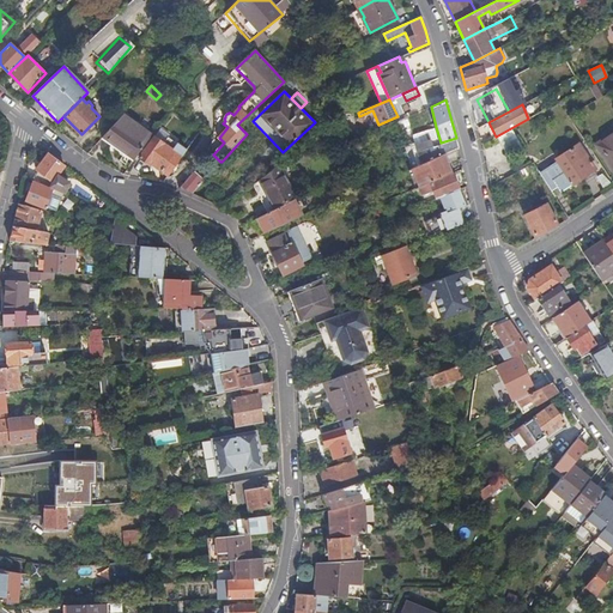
[(152,135),(138,125),(125,114),(103,137),(134,159),(152,135)]
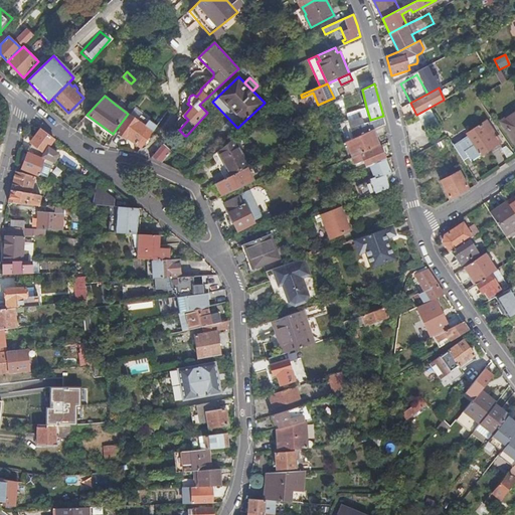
[(120,99),(116,105),(128,114),(132,108),(120,99)]
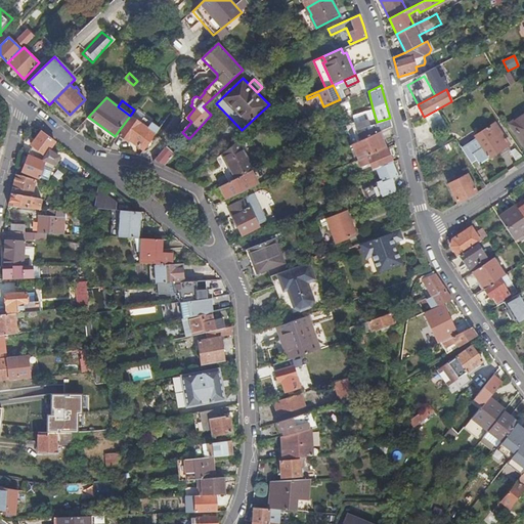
[(418,104),(415,105),(421,119),(424,117),(418,104)]
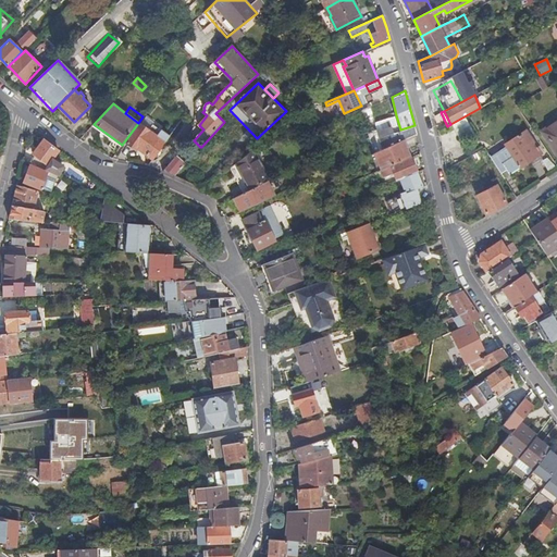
[(392,126),(398,127),(395,115),(387,118),(390,122),(392,126)]
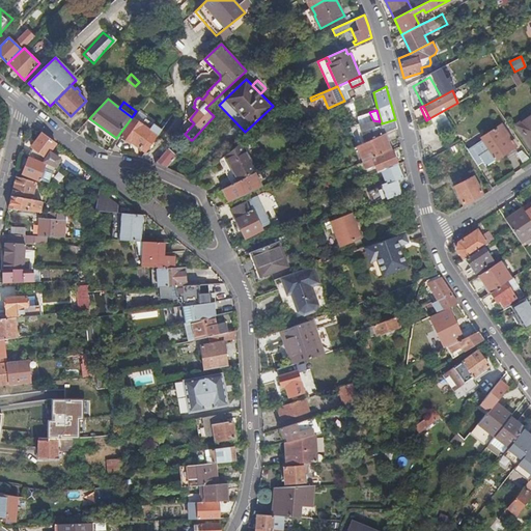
[(530,115),(516,124),(530,147),(530,146),(530,115)]
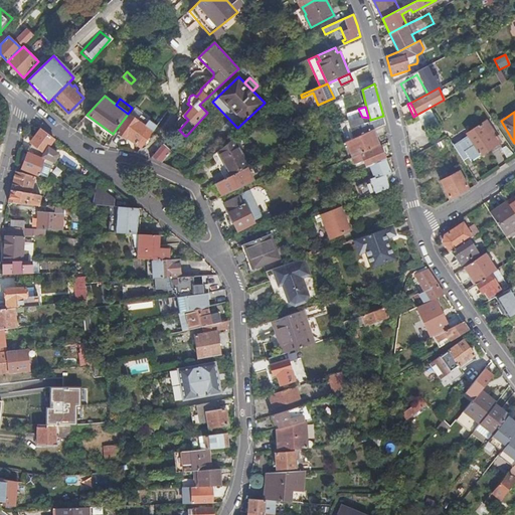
[(128,137),(142,147),(158,126),(142,115),(138,120),(131,115),(118,133),(127,138),(128,137)]
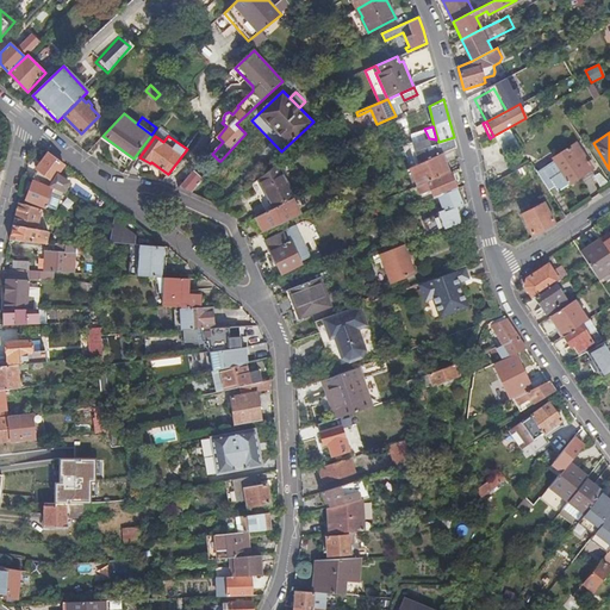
[(431,144),(429,138),(414,144),(419,162),(442,153),(456,145),(454,137),(439,142),(431,144)]
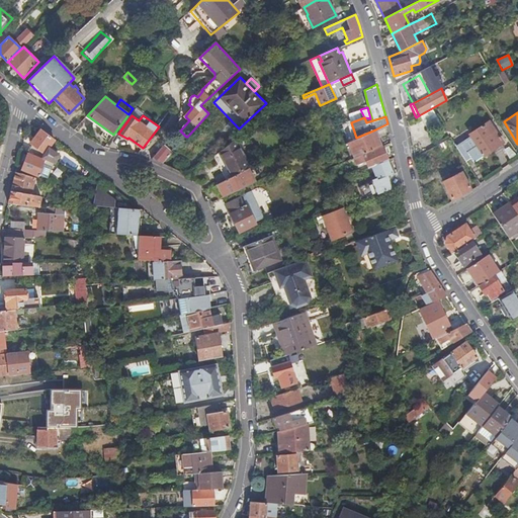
[(490,121),(470,135),(484,155),(490,152),(492,155),(506,146),(490,121)]
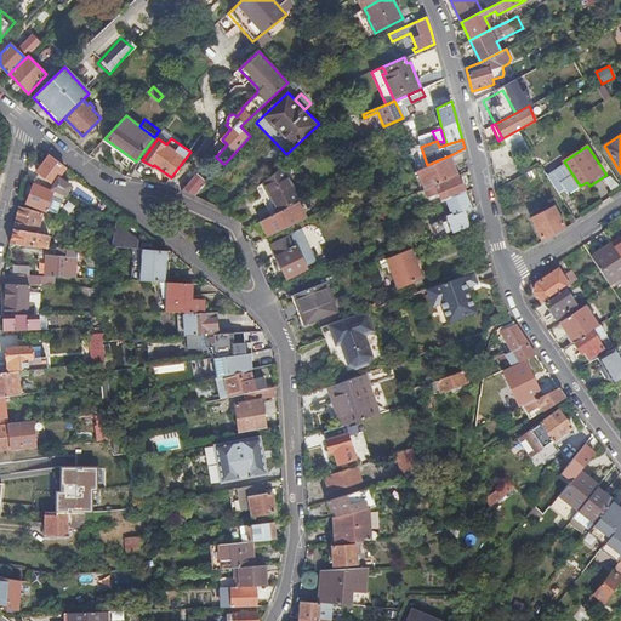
[(51,189),(66,195),(69,186),(58,177),(66,169),(49,155),(36,172),(39,174),(35,182),(35,184),(51,191),(51,189)]
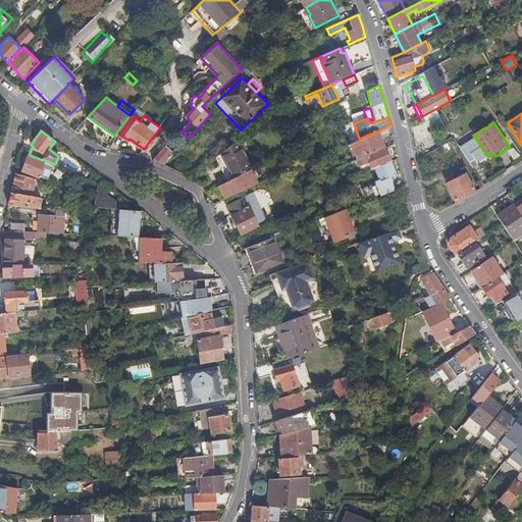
[(355,141),(352,142),(358,158),(366,154),(385,147),(378,131),(359,139),(355,141)]
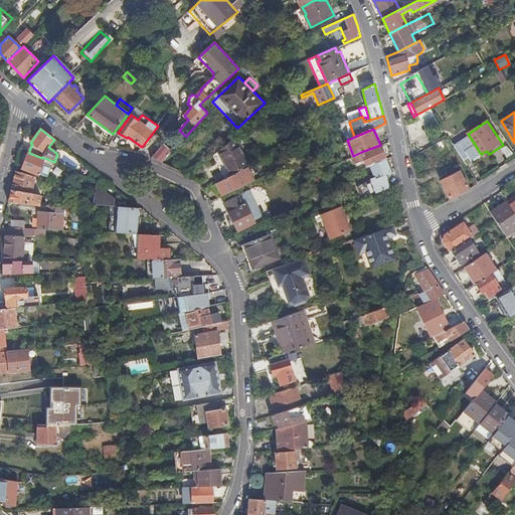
[(179,144),(172,151),(179,157),(192,142),(186,136),(185,136),(179,144)]
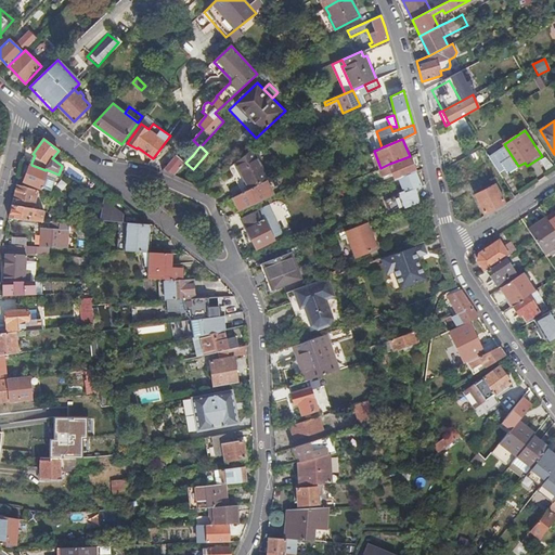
[(253,149),(234,163),(241,173),(259,162),(253,149)]
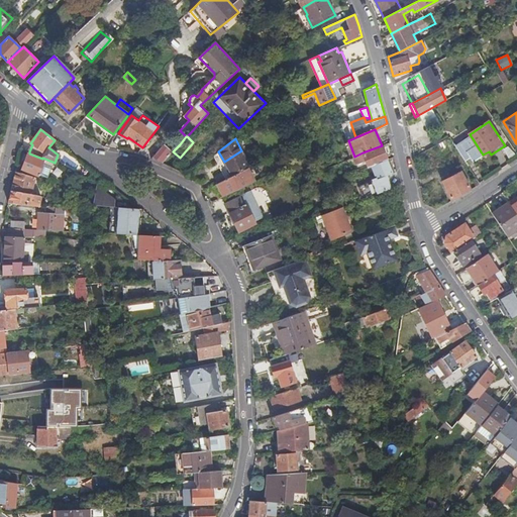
[(165,144),(152,159),(163,163),(173,151),(180,144),(176,140),(170,142),(167,145),(165,144)]
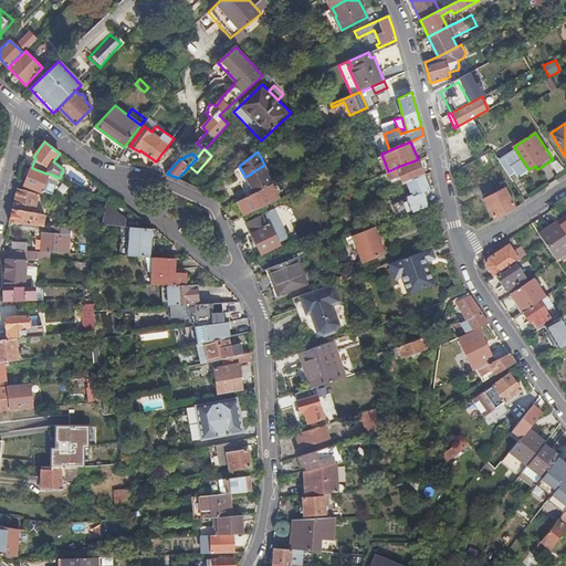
[(397,167),(402,182),(407,180),(423,174),(418,159),(397,167)]
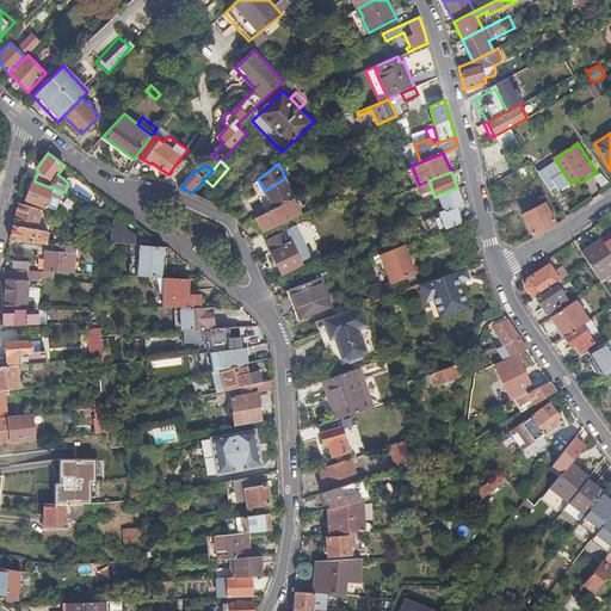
[(285,202),(295,197),(285,178),(265,191),(273,208),(285,202)]
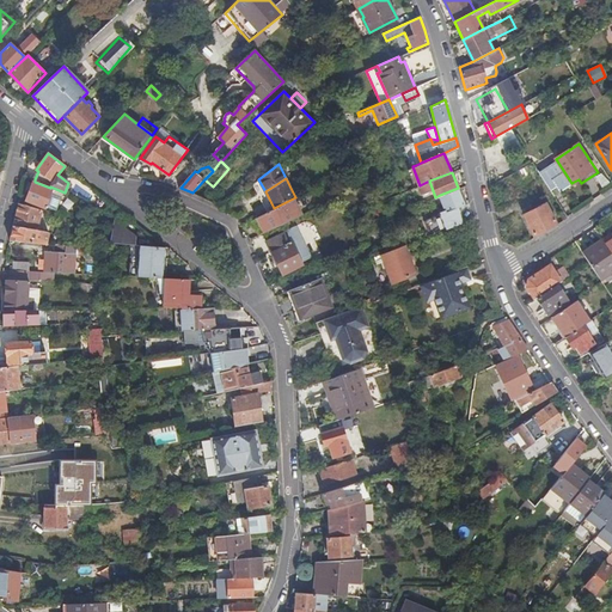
[(47,206),(53,189),(50,188),(35,182),(34,181),(25,201),(44,209),(46,208),(47,208),(48,206),(47,206)]
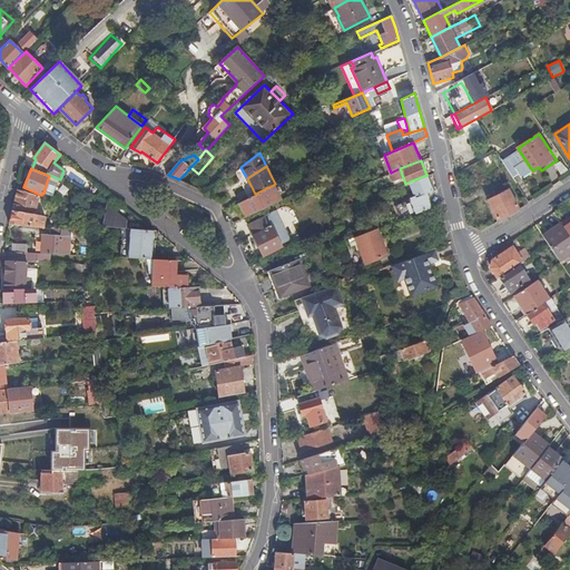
[(410,197),(415,213),(430,207),(426,192),(428,190),(433,188),(426,175),(410,182),(414,195),(410,197)]
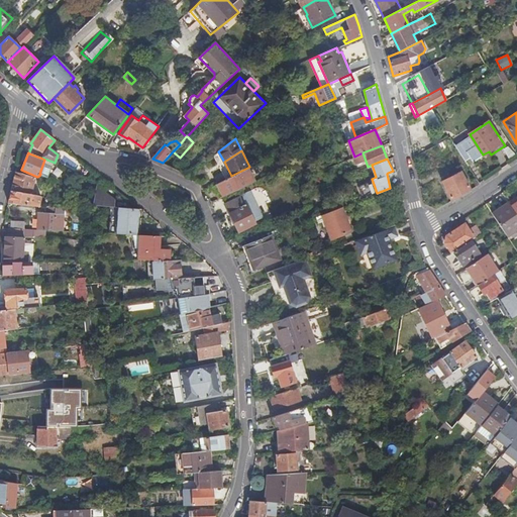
[(53,163),(44,160),(39,174),(40,174),(39,176),(47,178),(53,163)]
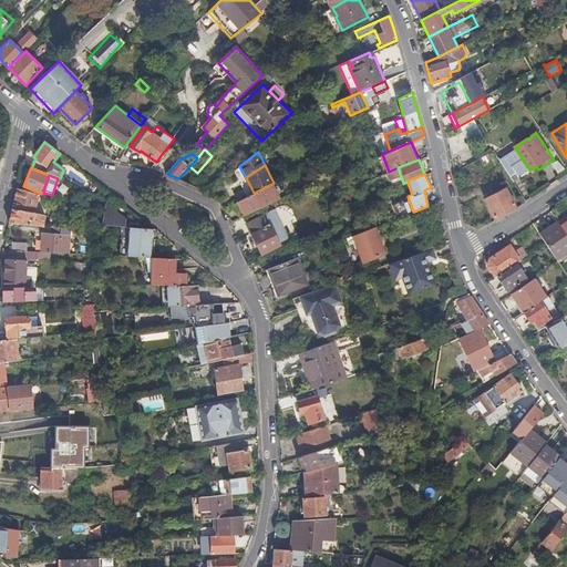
[(405,187),(403,183),(393,187),(395,193),(405,187)]
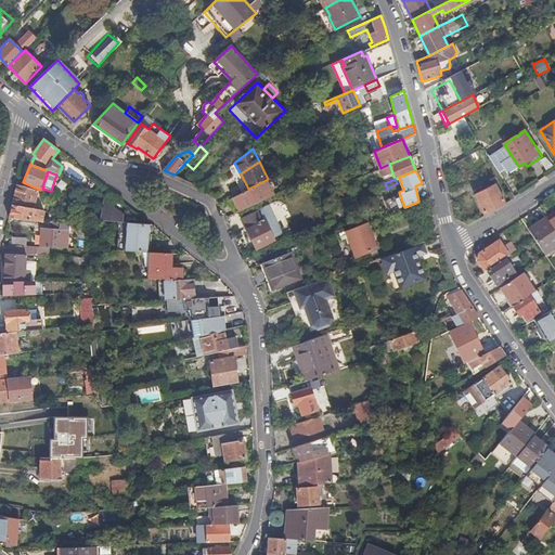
[(241,210),(267,198),(259,183),(248,189),(233,196),(241,210)]
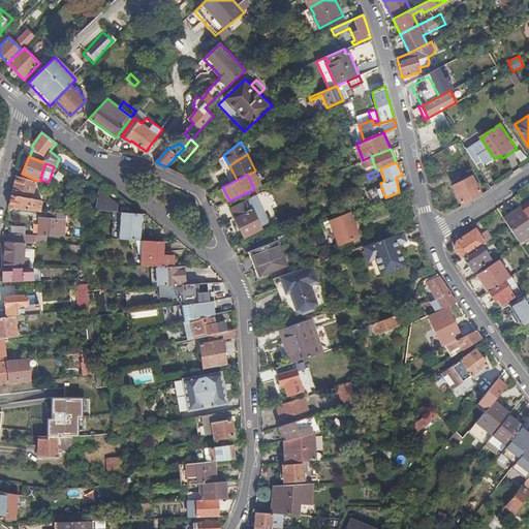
[(474,198),(481,194),(472,175),(471,176),(464,180),(464,179),(452,185),(462,206),(474,198)]
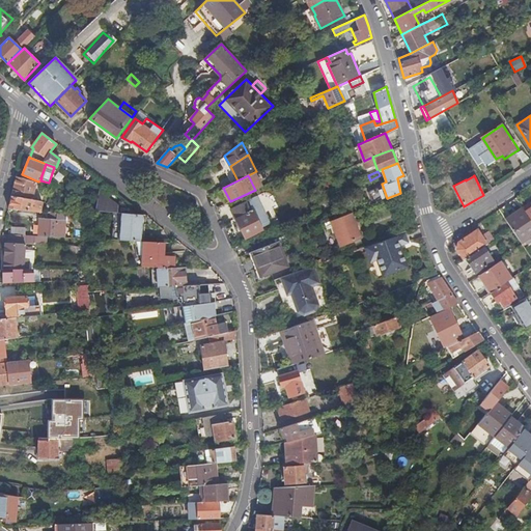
[(39,212),(40,201),(37,200),(43,184),(17,176),(12,193),(8,208),(39,212)]
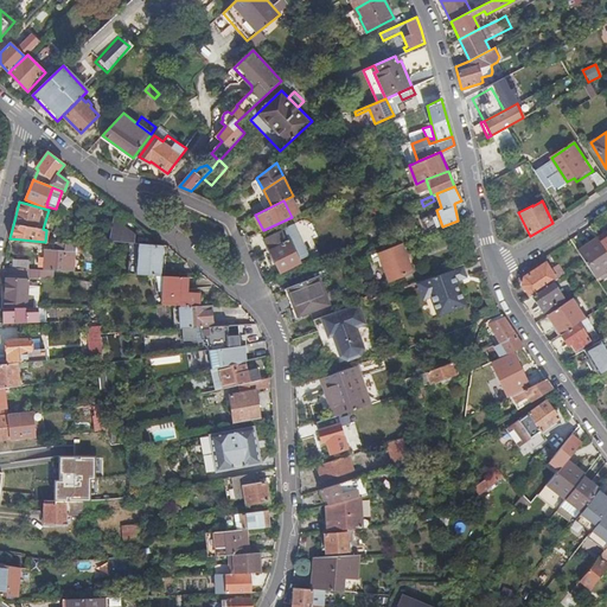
[(113,218),(112,230),(110,241),(114,242),(133,243),(134,235),(113,218)]
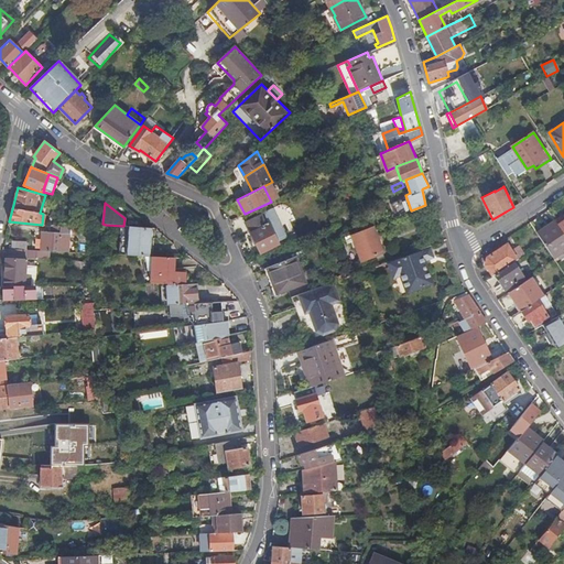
[(249,228),(268,220),(263,212),(246,221),(249,228)]
